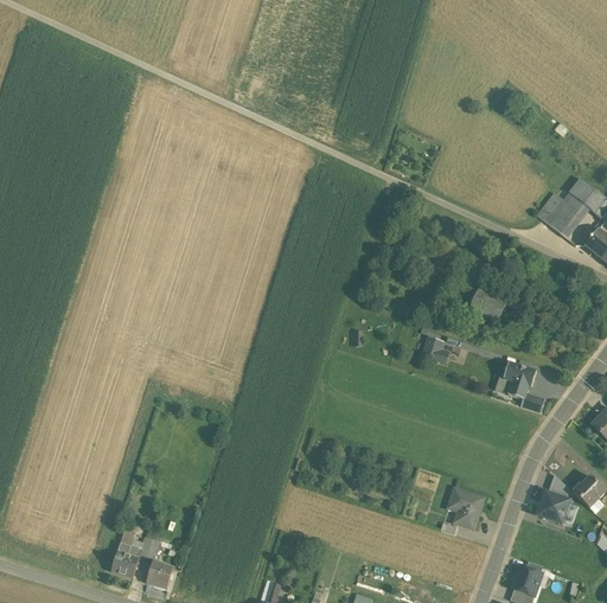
[(605,197),(581,178),(569,192),(588,207),(594,212),(605,197)]
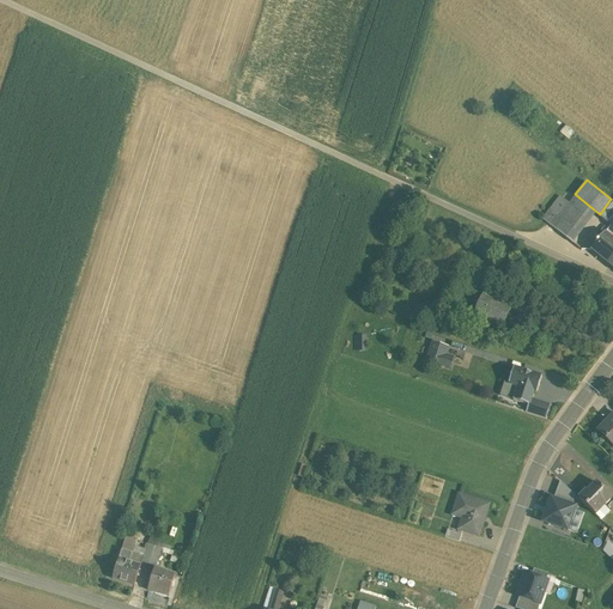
[(559,194),(542,217),(552,224),(569,201),(559,194)]
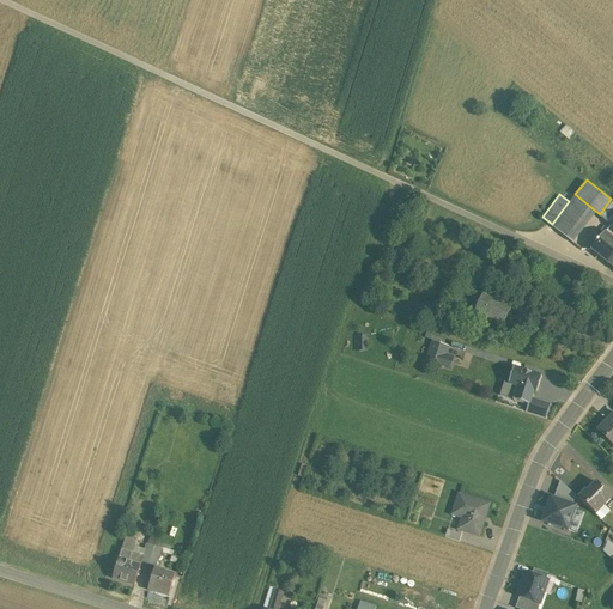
[(569,201),(552,224),(570,239),(594,209),(575,194),(569,201)]
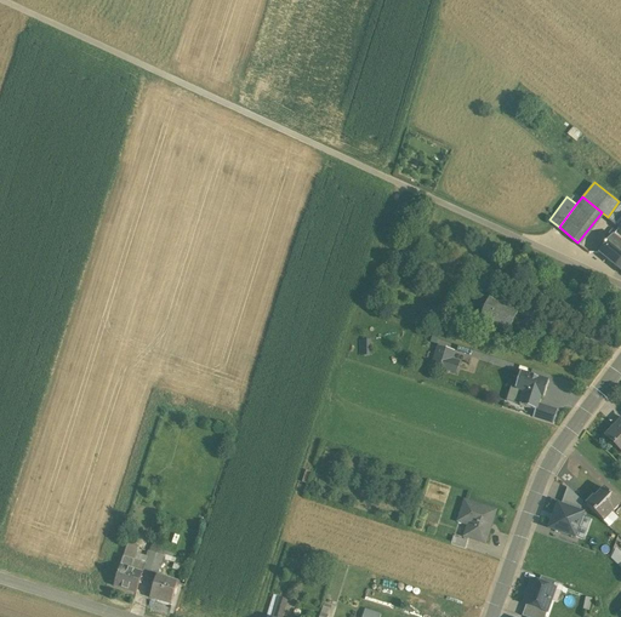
[(620,240),(613,234),(599,251),(616,264),(620,257),(620,240)]
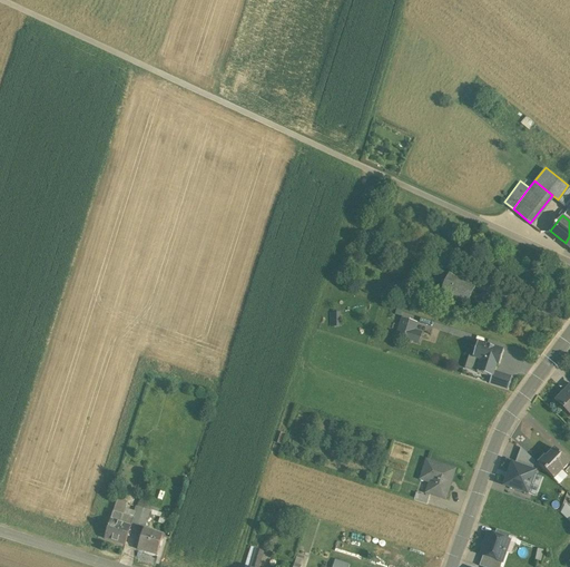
[(475,285),(449,273),(440,291),(467,303),(475,285)]
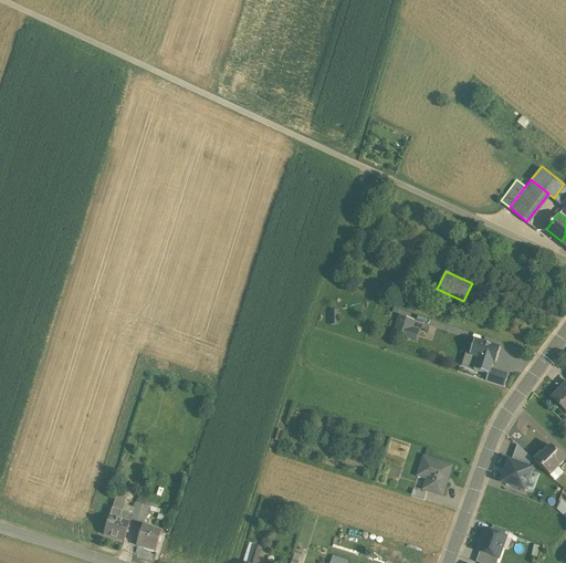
[(474,305),(467,302),(461,314),(469,318),(474,305)]
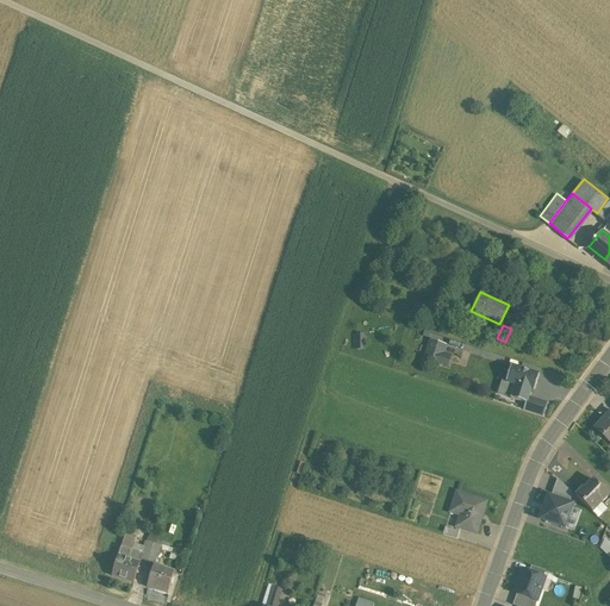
[(354,330),(354,345),(363,345),(363,330),(354,330)]
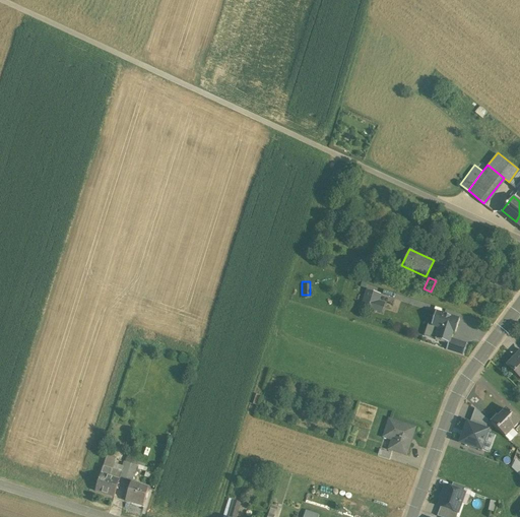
[(379,291),(368,287),(363,304),(381,310),(383,302),(376,300),(379,291)]
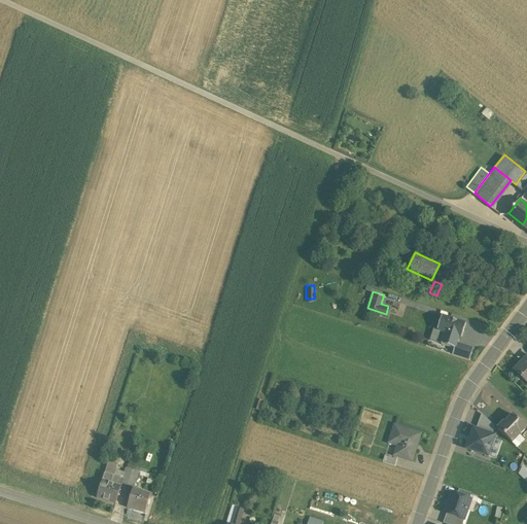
[(465,322),(441,314),(436,327),(445,330),(441,342),(454,346),(456,341),(458,335),(461,336),(465,322)]
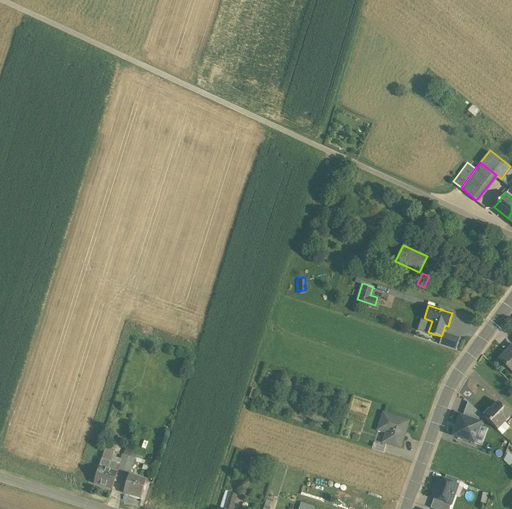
[(460,336),(443,331),(441,336),(439,343),(456,348),(460,336)]
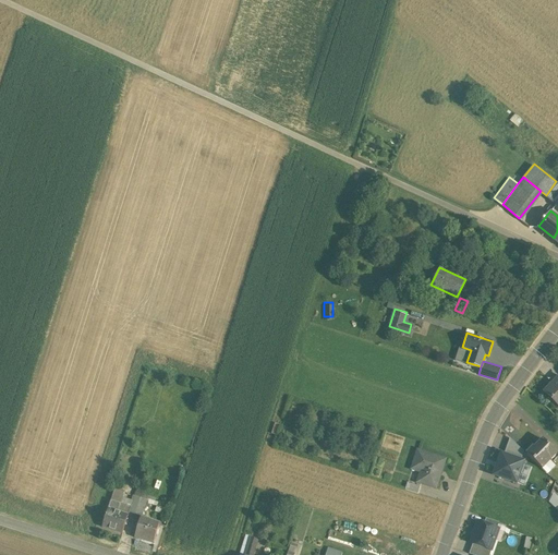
[(557,376),(545,389),(557,402),(557,376)]
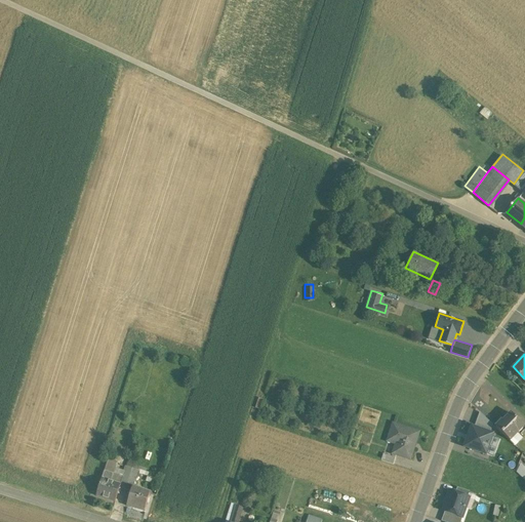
[(479,410),(474,426),(490,431),(493,423),(479,410)]
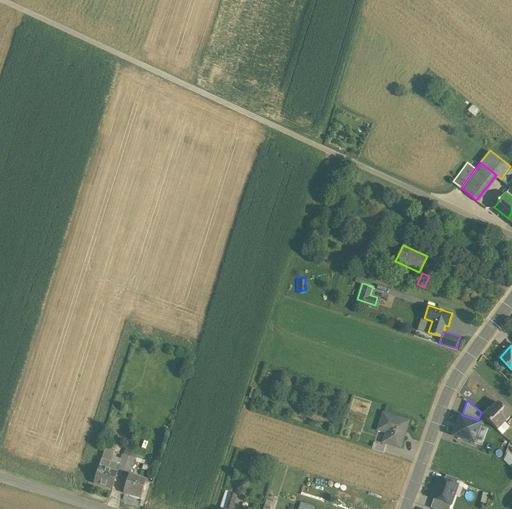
[(498,401),(491,409),(489,407),(483,414),(497,428),(511,413),(498,401)]
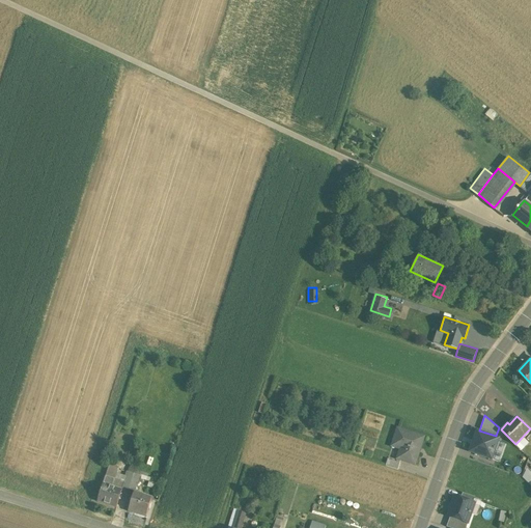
[(423,435),(397,426),(394,438),(402,440),(397,456),(415,462),(423,435)]
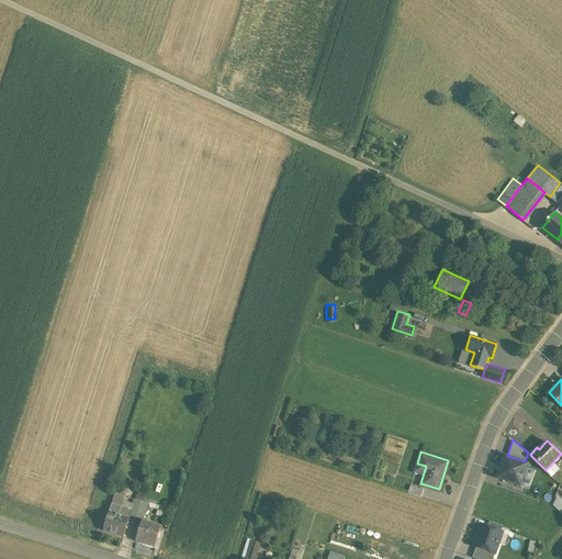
[(498,477),(519,483),(527,462),(525,461),(507,456),(505,456),(498,477)]
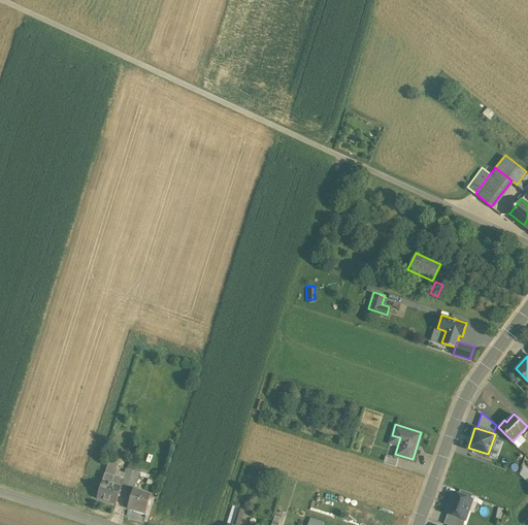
[(398,458),(386,454),(384,461),(395,464),(398,458)]
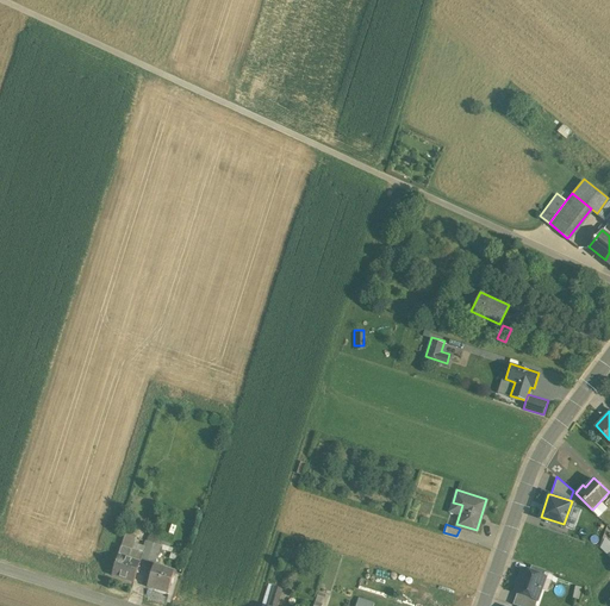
[(142,551),(141,556),(148,558),(153,541),(145,538),(144,544),(142,551)]
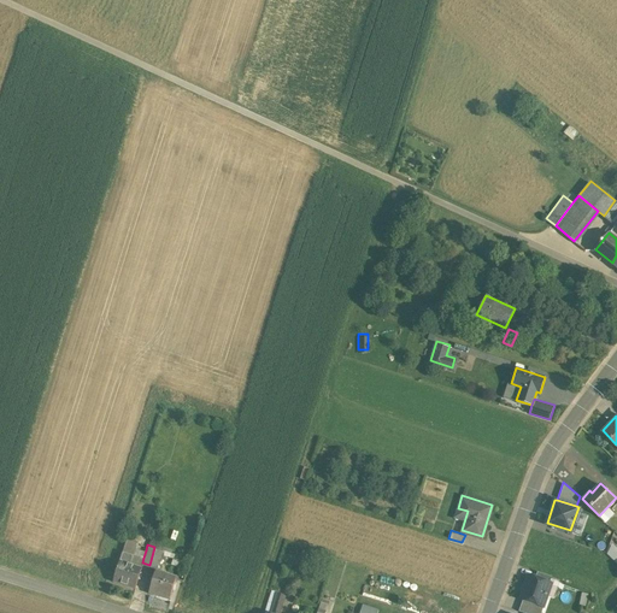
[(154,547),(150,565),(157,567),(163,549),(154,547)]
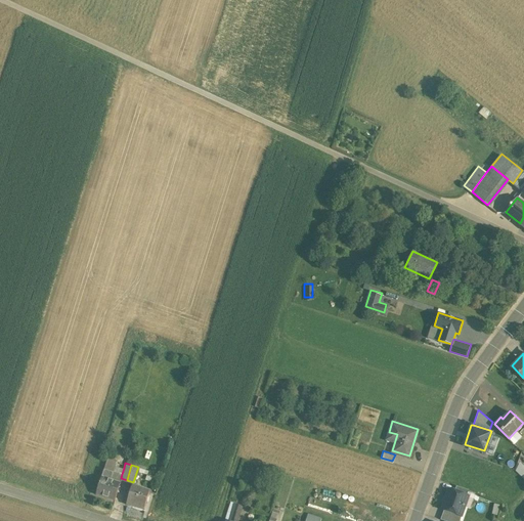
[(124,468),(116,466),(114,472),(122,474),(124,468)]
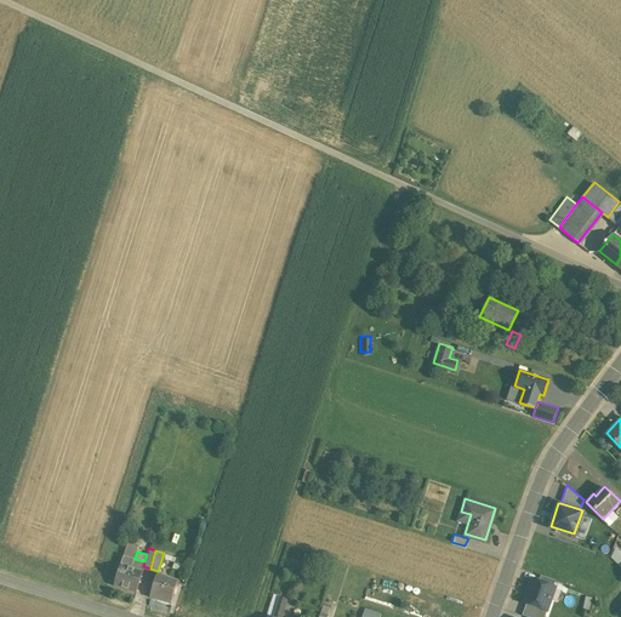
[(131,556),(124,554),(120,564),(129,566),(131,556)]
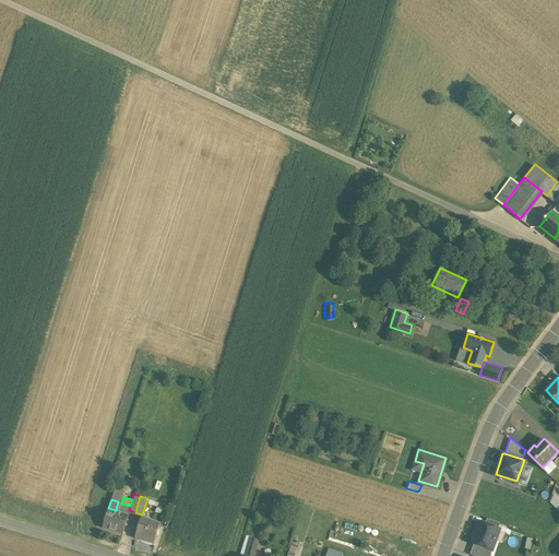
[(130,506),(121,504),(118,501),(116,510),(128,513),(129,510),(130,506)]
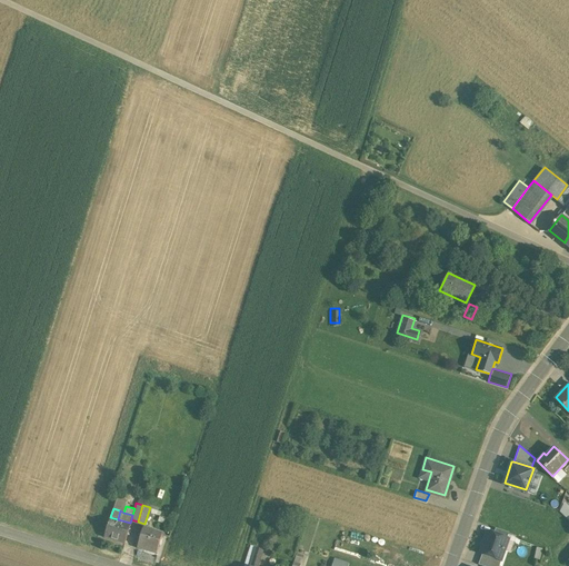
[(118,519),(110,517),(105,535),(125,542),(130,523),(118,519)]
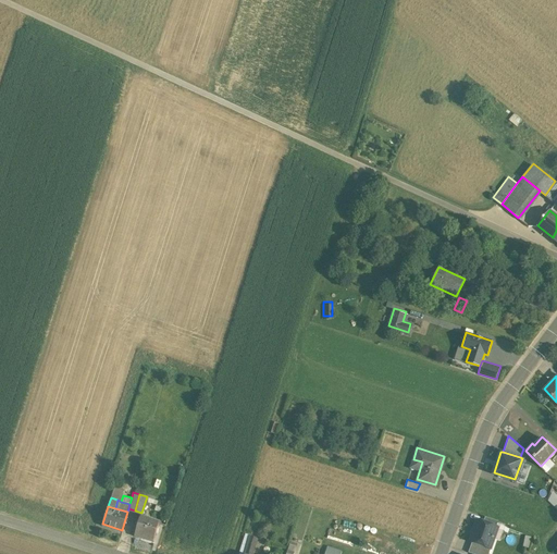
[(159,521),(140,515),(134,533),(153,540),(159,521)]
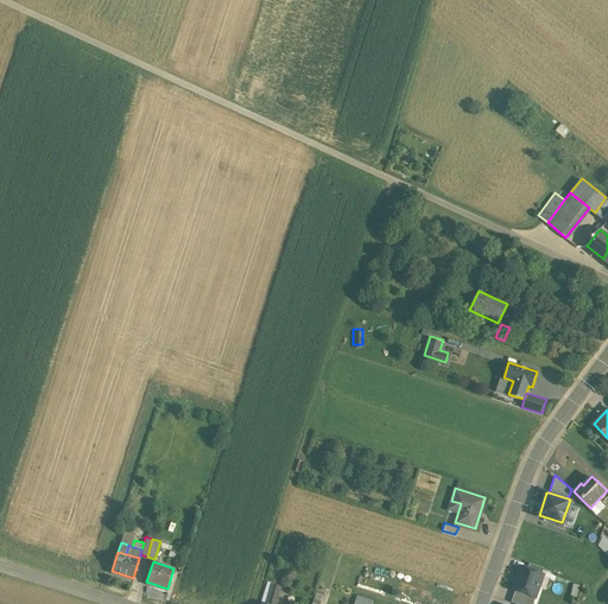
[(543,566),(530,561),(527,568),(540,573),(543,566)]
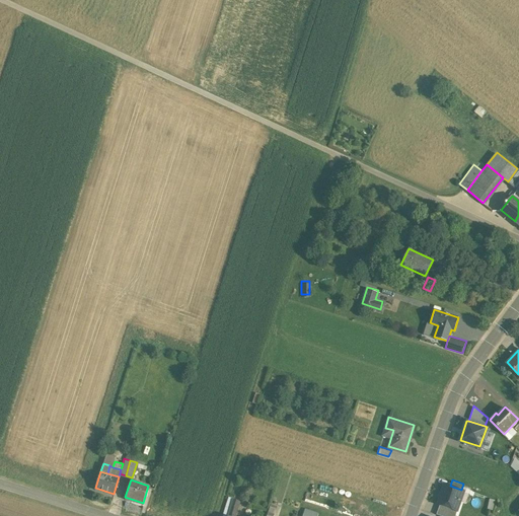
[(450,486),(444,484),(437,503),(439,503),(456,509),(460,498),(458,498),(461,490),(450,486)]
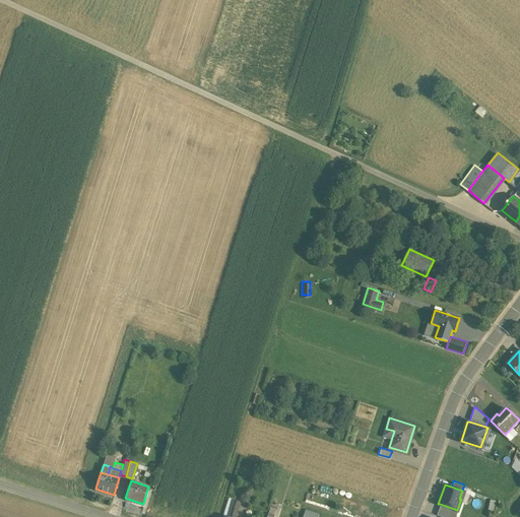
[(229,496),(222,515),(226,516),(228,516),(234,499),(234,498),(229,496)]
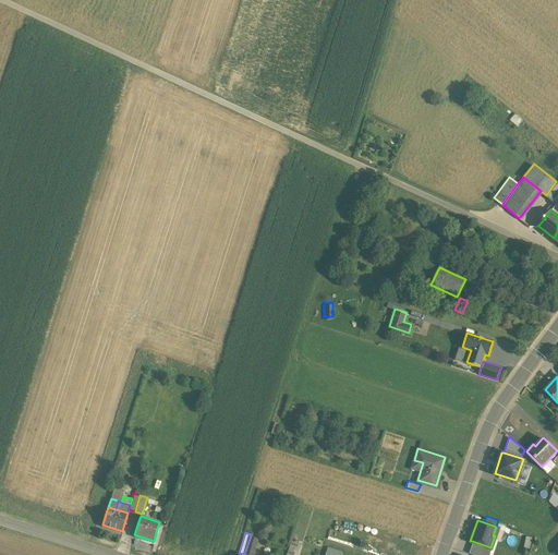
[(252,554),(257,538),(251,535),(244,554),(252,554)]
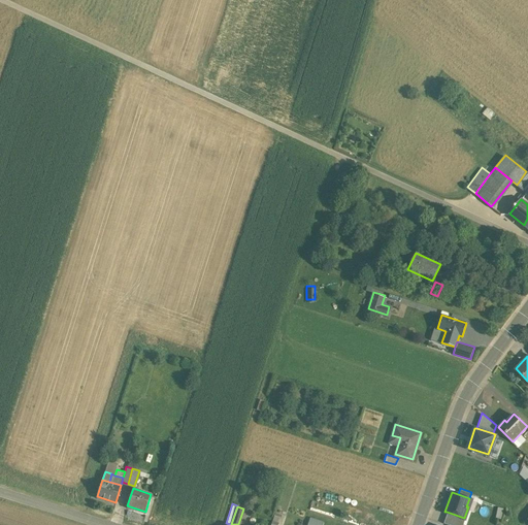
[(461,524),(464,518),(447,512),(443,522),(451,524),(453,524),(461,524)]
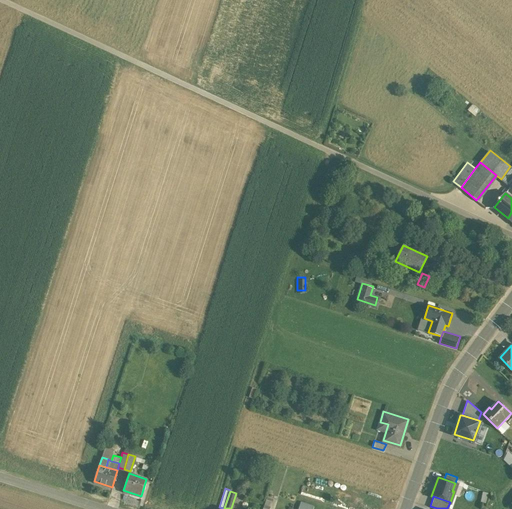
[(298,508),(313,508),(316,504),(303,499),(298,508)]
